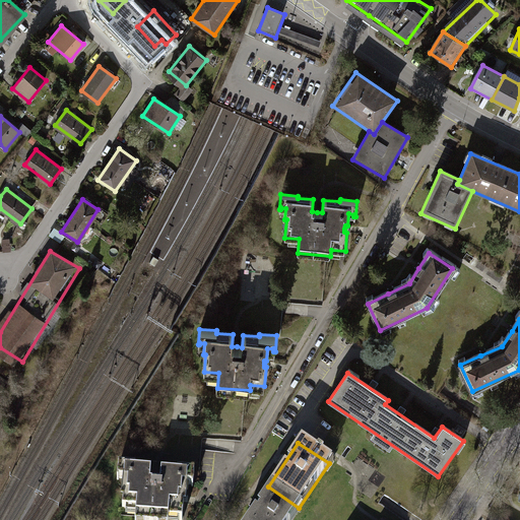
[(135,466),(118,464),(117,479),(118,479),(118,477),(122,478),(122,490),(124,490),(122,507),(136,509),(135,519),(182,519),(184,503),(182,502),(182,499),(182,496),(185,496),(186,483),(191,483),(191,486),(193,486),(194,471),(177,469),(177,471),(160,470),(159,482),(154,482),(149,481),(150,469),(134,468),(135,466)]
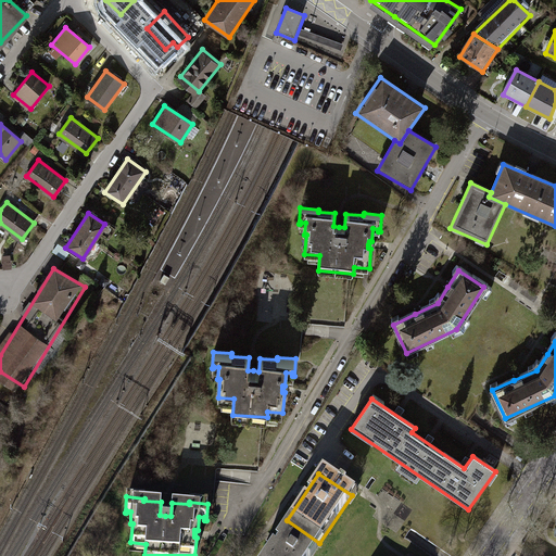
[(287,520),(262,555),(310,555),(319,543),(287,520)]
